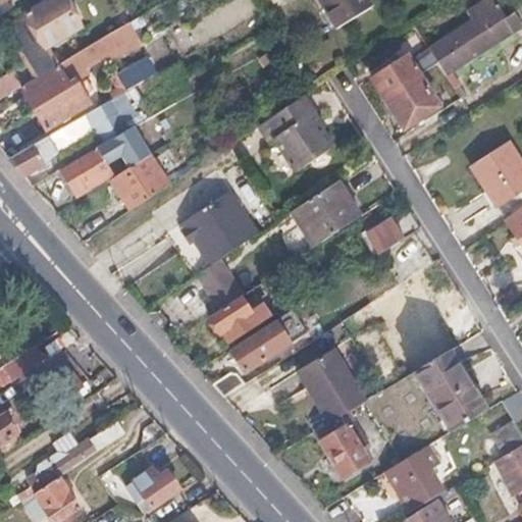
[(47,48),(81,29),(64,0),(47,0),(28,11),(24,15),(8,27),(29,62),(0,80),(0,100),(23,87),(56,66),(47,48)]
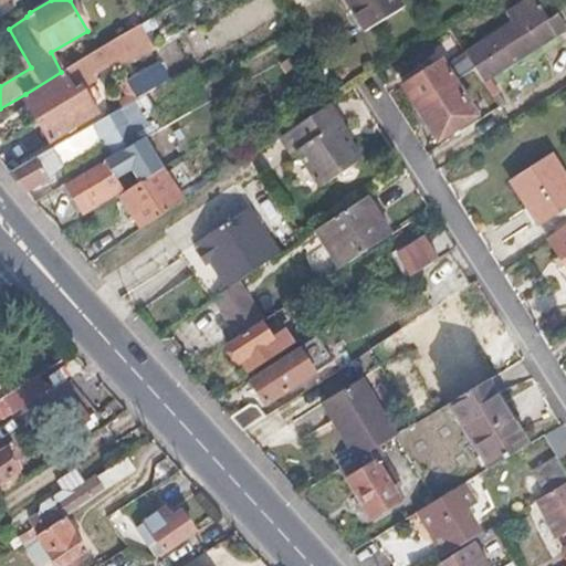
[(407,3),(405,0),(349,0),(368,27),(407,3)]
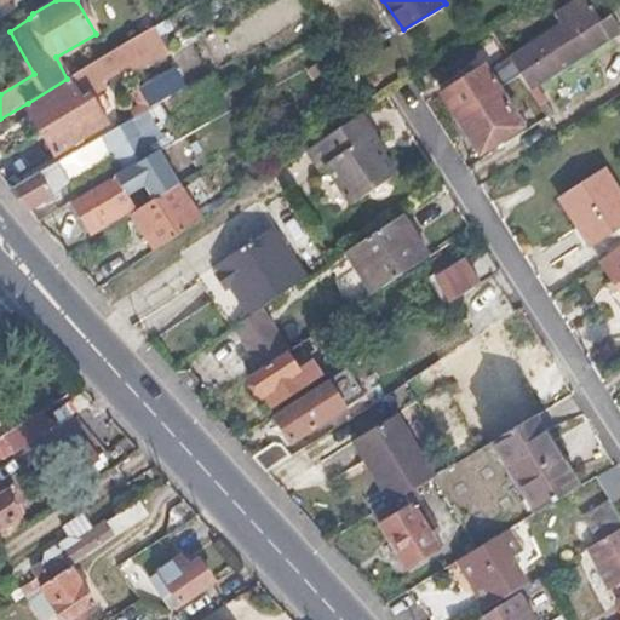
[(529,87),(619,28),(619,24),(610,12),(598,19),(585,0),(572,0),(555,11),(561,22),(507,56),(520,75),(529,87)]
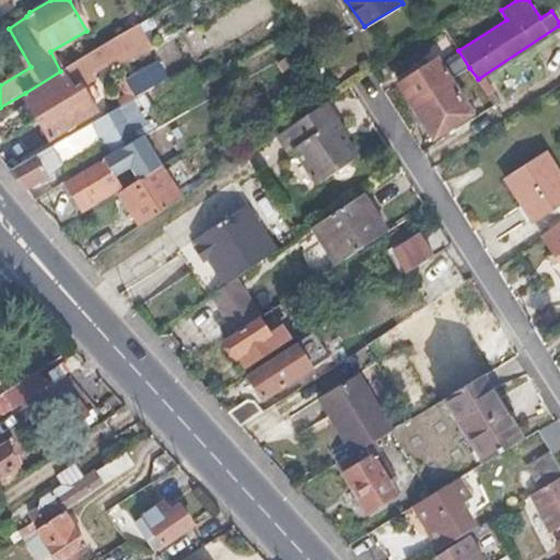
[(98,61),(113,54),(132,42),(126,31),(106,43),(60,71),(25,93),(53,139),(100,112),(84,85),(105,73),(98,61)]
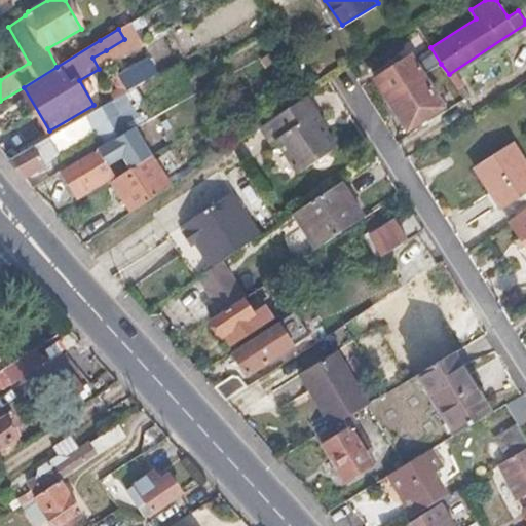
[(442,107),(422,76),(441,64),(430,47),(411,61),(408,57),(374,79),(407,129),(442,107)]
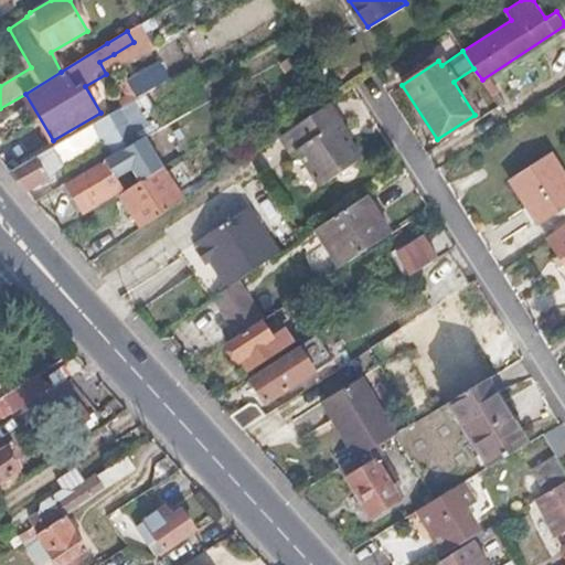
[(147,94),(164,83),(157,68),(127,86),(135,100),(147,94)]
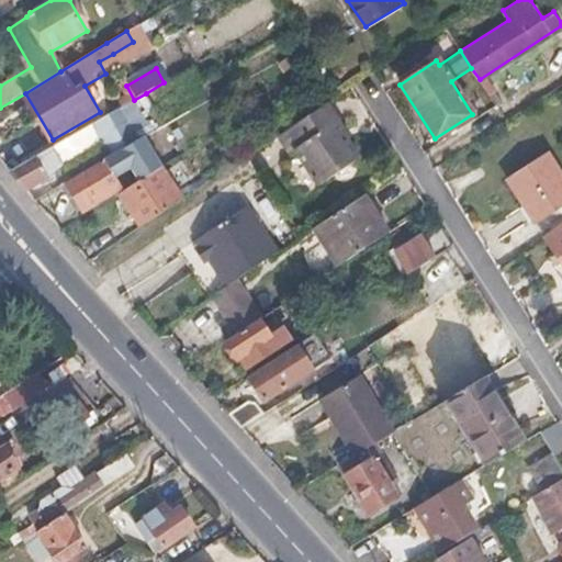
[(503,102),(496,91),(490,96),(497,105),(503,102)]
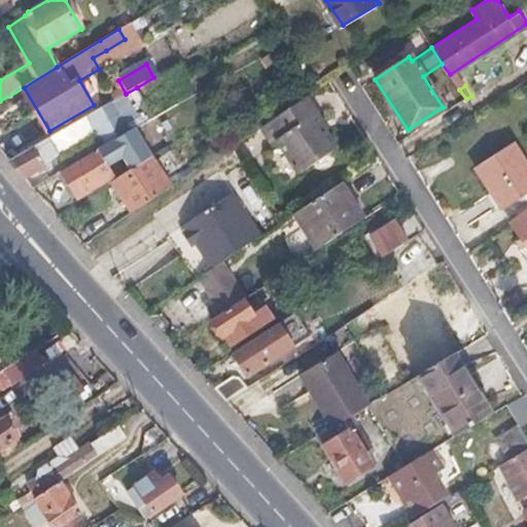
[(126,94),(88,115),(97,130),(106,145),(138,128),(145,124),(138,110),(147,106),(137,88),(126,94)]
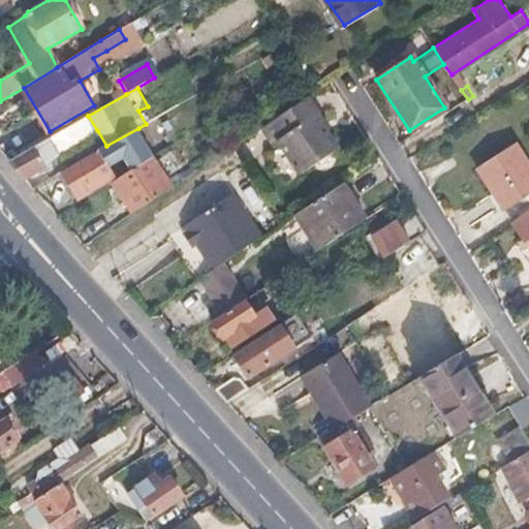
[(331,125),(321,111),(318,113),(308,96),(258,129),(269,145),(277,139),(299,173),(335,150),(323,130),(331,125)]
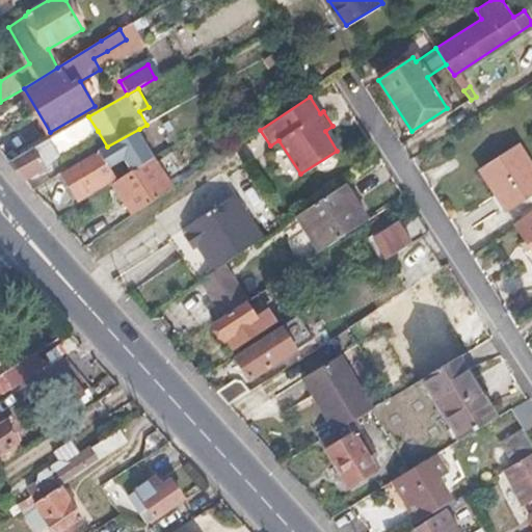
[(54,165),(59,157),(58,154),(98,131),(88,116),(51,139),(9,161),(26,181),(54,165)]
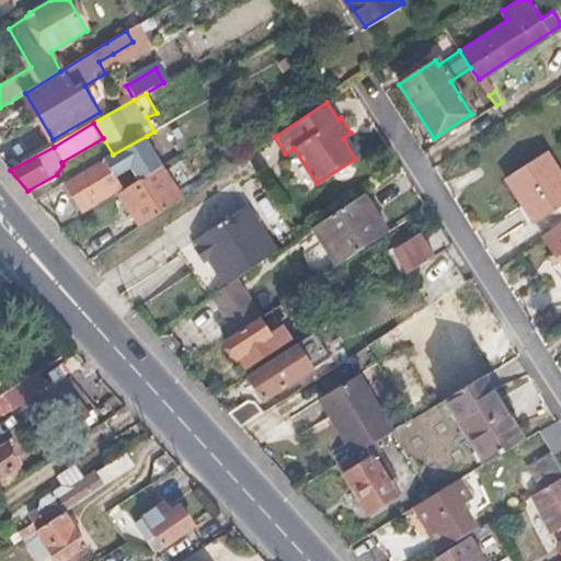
[(163,165),(161,162),(147,136),(113,155),(69,181),(84,208),(123,187),(116,176),(134,167),(140,180),(161,168),(163,165)]
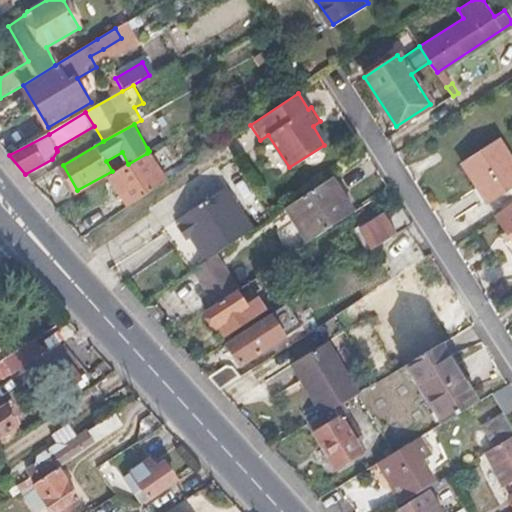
[(489,204),(511,188),(511,161),(498,140),(461,163),(489,204)]
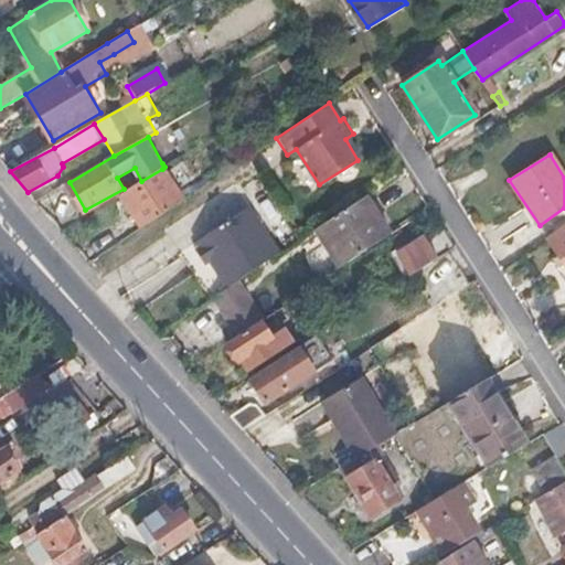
[(142,227),(184,200),(162,169),(141,181),(119,195),(142,227)]
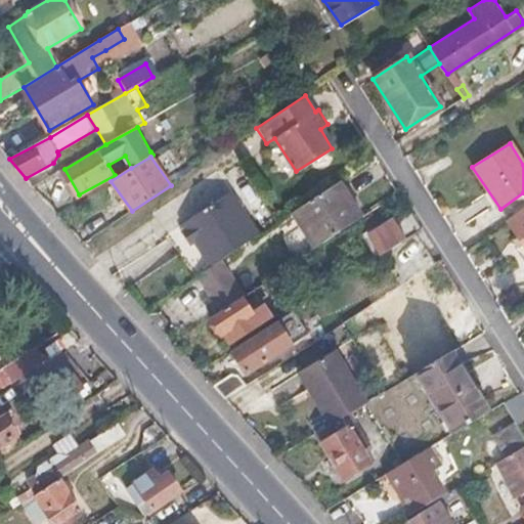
[(361,216),(338,180),(289,212),(313,249),(361,216)]
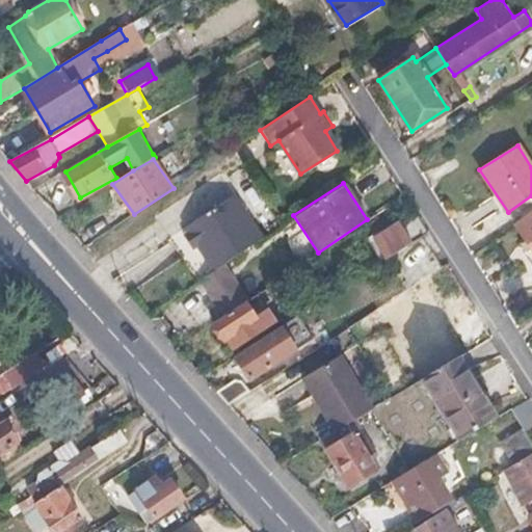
[(196,249),(210,269),(220,263),(260,237),(246,216),(232,194),(183,227),(186,232),(181,236),(190,250),(195,247),(196,249)]
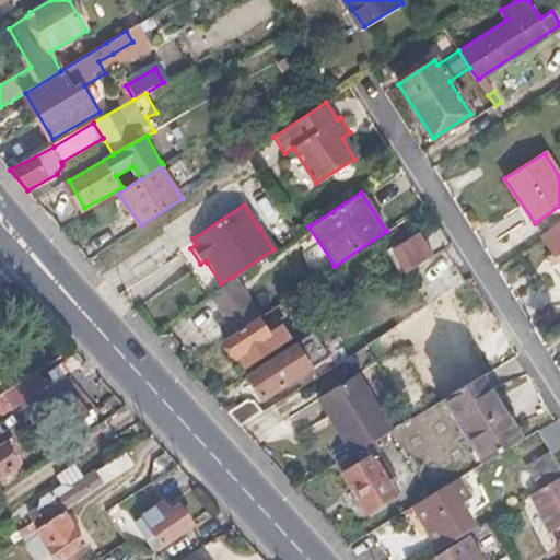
[(559,228),(544,240),(559,264),(559,228)]
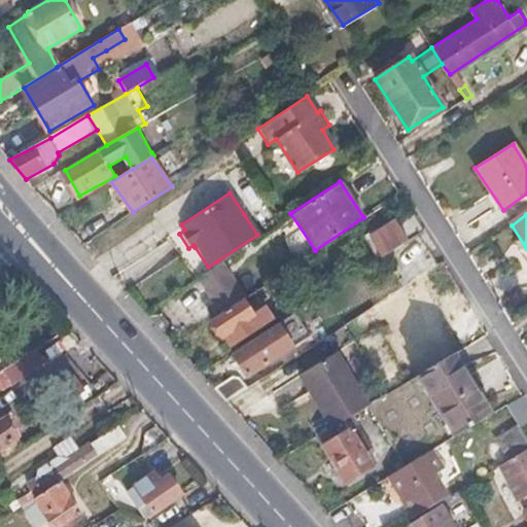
[(374,254),(398,237),(387,219),(361,237),(374,254)]
